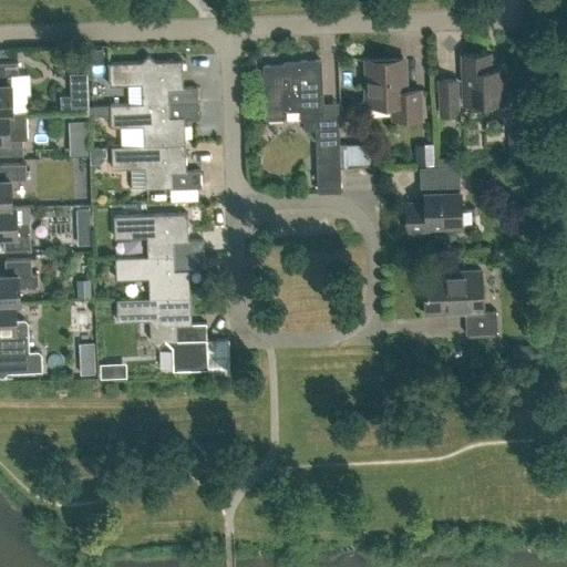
[(463,54),(464,104),(504,102),(503,69),(488,69),(488,53),(463,54)]
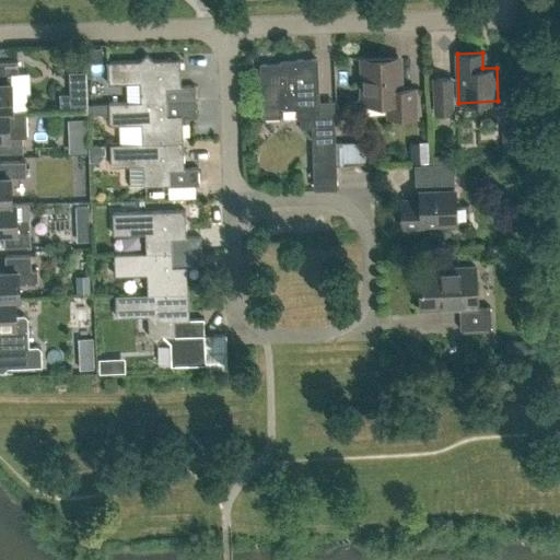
[(196,101),(195,85),(181,85),(179,59),(153,60),(147,54),(140,60),(107,61),(107,83),(140,82),(140,102),(140,103),(196,101)]
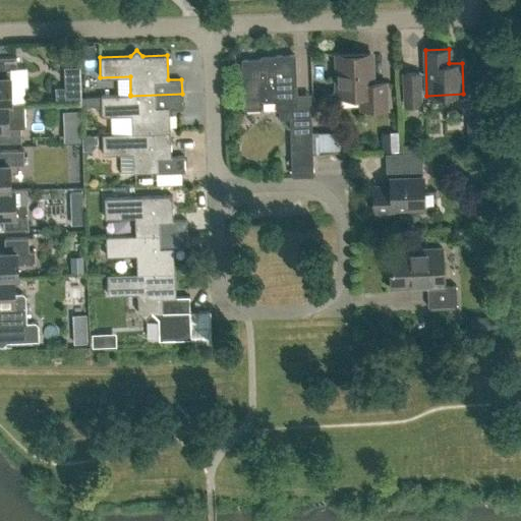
[(336,91),(339,94),(339,97),(360,96),(361,109),(386,108),(386,81),(370,81),(369,52),(338,53),(339,80),(336,83),(336,91)]
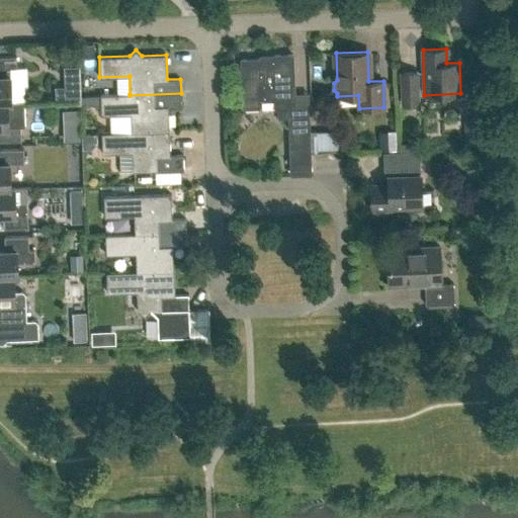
[(274,99),(275,108),(294,107),(292,54),(273,55),(274,58),(241,59),(242,106),(245,108),(260,108),(263,104),(263,100),(274,99)]
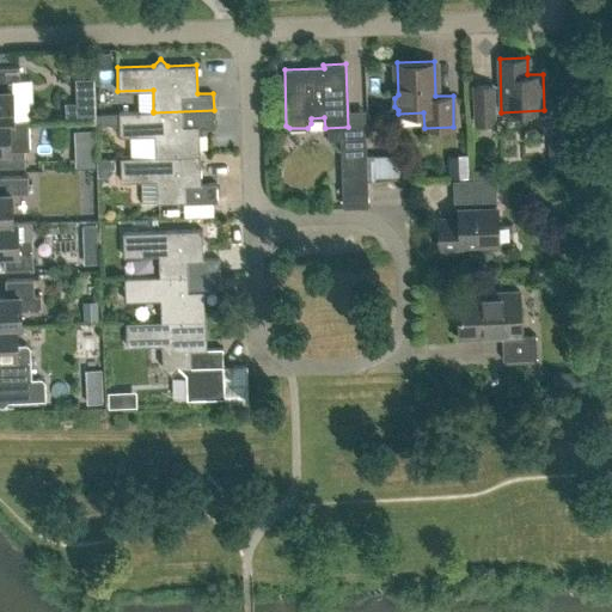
[(0,120),(8,120),(8,121),(13,121),(13,120),(12,80),(19,80),(19,66),(0,66),(0,120)]
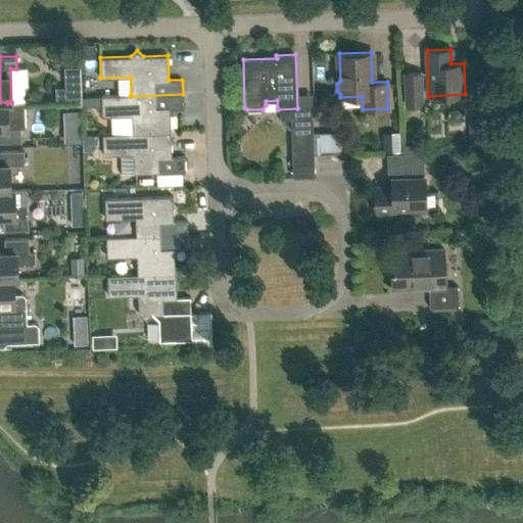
[(63,88),(53,88),(54,101),(79,100),(78,67),(62,67),(63,88)]
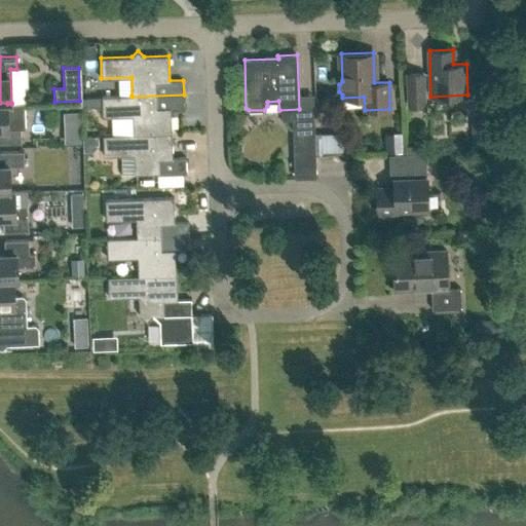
[(408,73),(409,106),(423,106),(422,73),(408,73)]
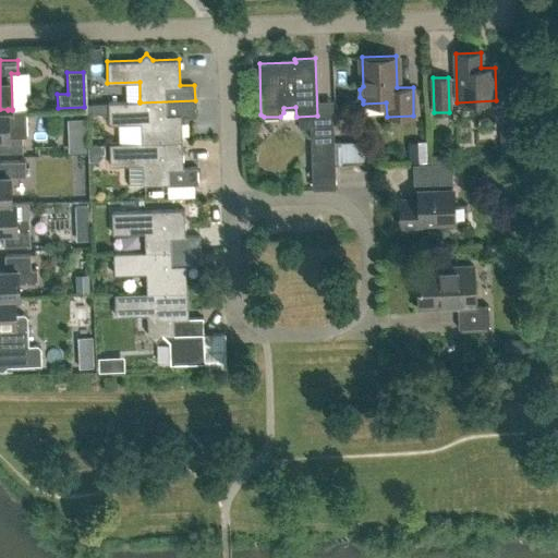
[(109,124),(141,123),(141,142),(141,143),(182,142),(181,116),(195,114),(195,100),(140,102),(140,101),(108,102),(109,124)]
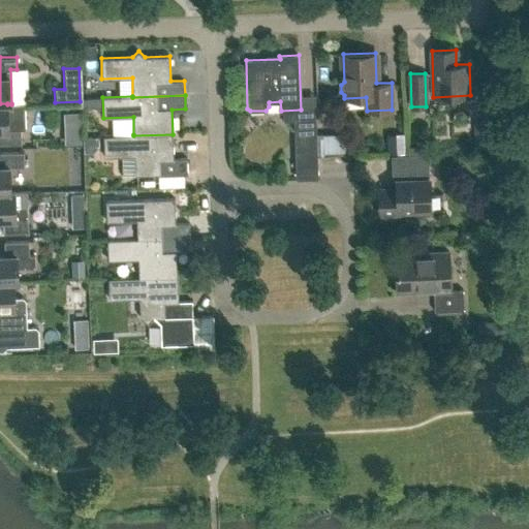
[(0,144),(22,144),(21,129),(24,129),(23,104),(11,104),(7,104),(7,103),(0,103),(0,144)]
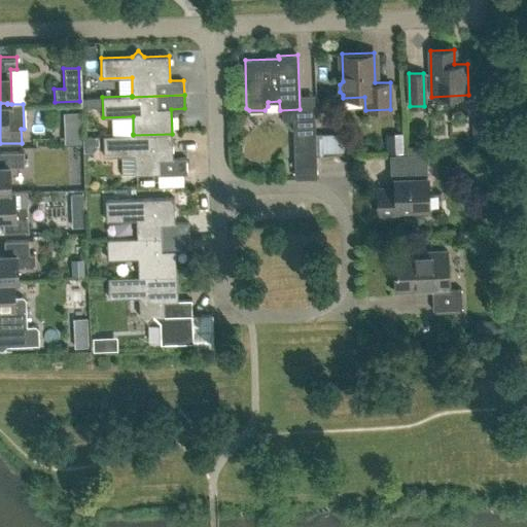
[(28,119),(31,134),(45,132),(42,116),(28,119)]
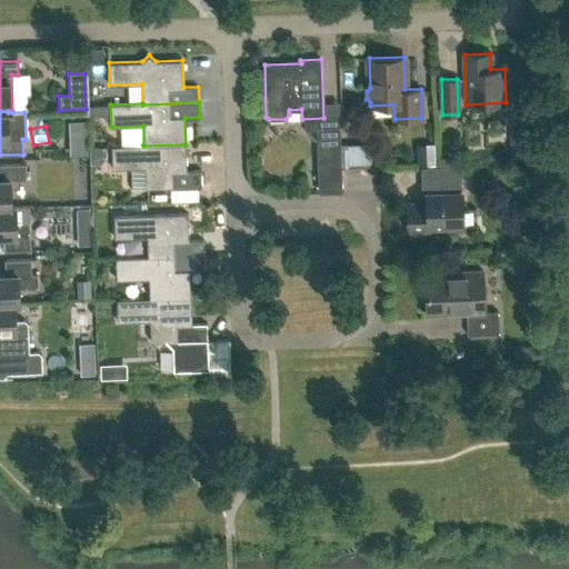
[(317,127),(319,179),(341,178),(339,126),(317,127)]
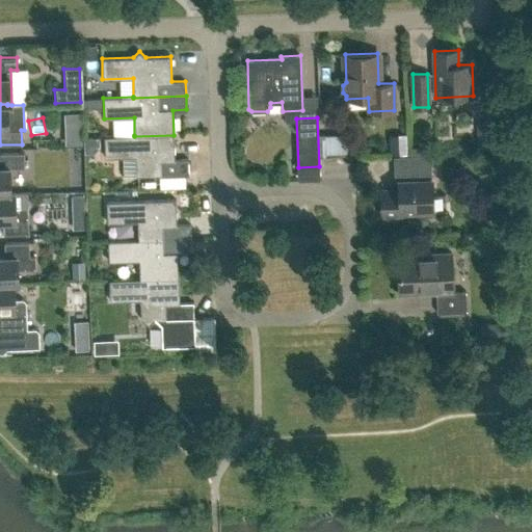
[(478,148),(496,147),(495,134),(478,135),(478,148)]
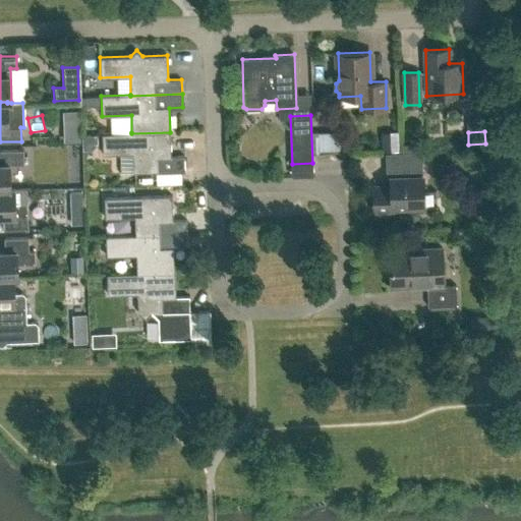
[(77,132),(62,133),(62,141),(78,141),(77,132)]
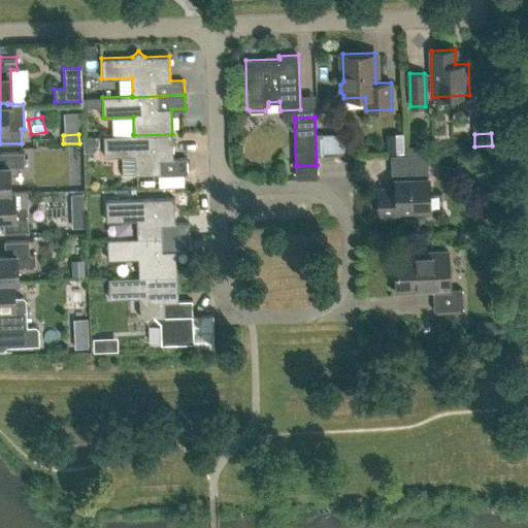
[(103,135),(104,156),(134,155),(135,174),(159,173),(159,174),(188,173),(187,158),(173,158),(172,134),(133,135),(133,134),(103,135)]
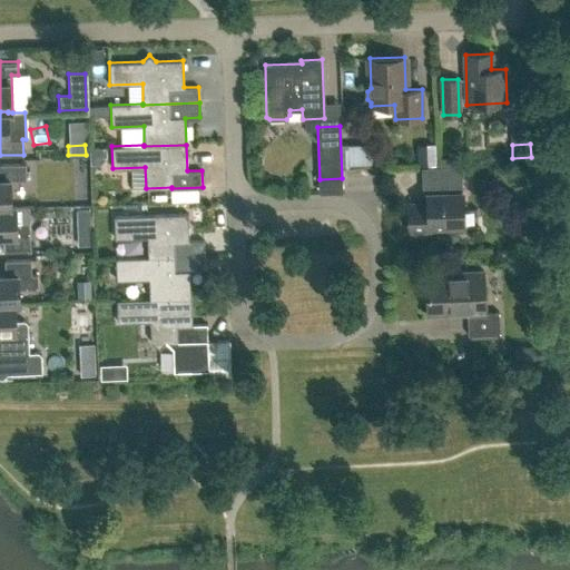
[(414,159),(415,179),(455,177),(454,157),(414,159)]
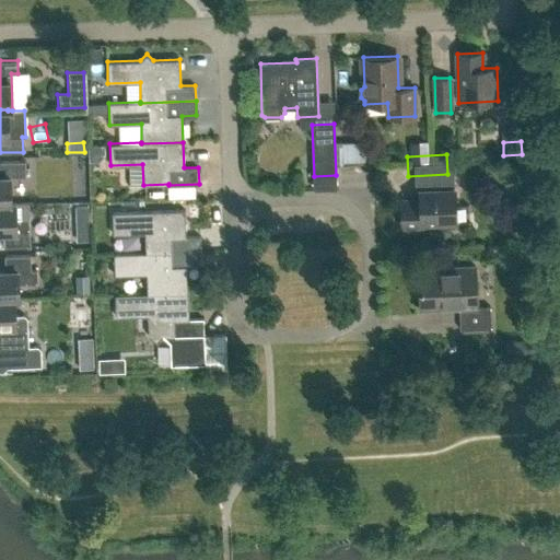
[(0,203),(11,203),(10,177),(26,176),(25,161),(0,161),(0,203)]
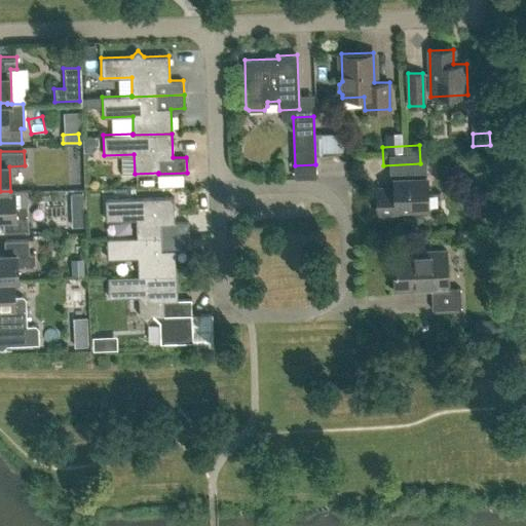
[(395,180),(395,188),(377,189),(378,213),(397,212),(397,210),(427,209),(426,165),(389,166),(389,180),(395,180)]
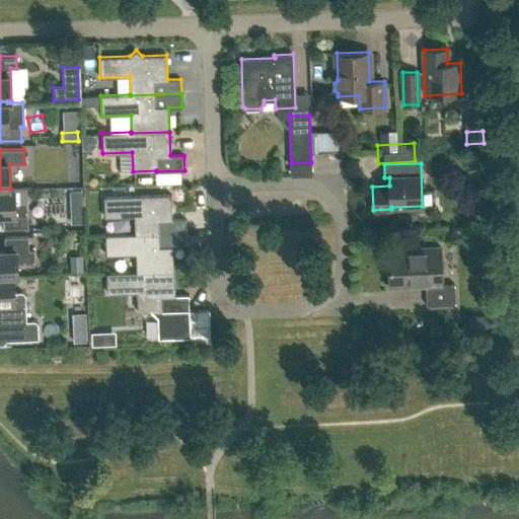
[(30,188),(14,189),(10,189),(0,189),(0,214),(3,215),(4,229),(28,228),(26,189),(30,189),(30,188)]
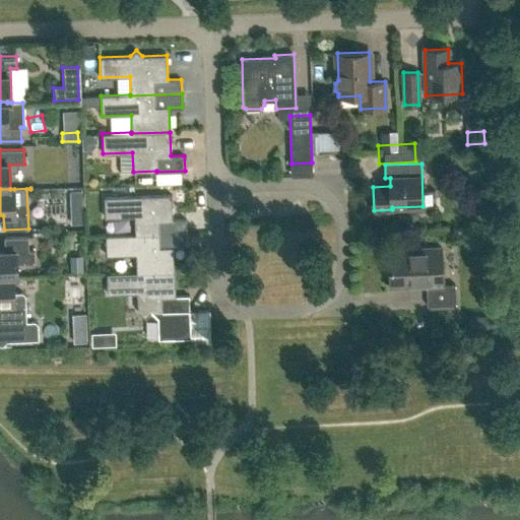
[(82,191),(70,192),(71,202),(83,201),(82,191)]
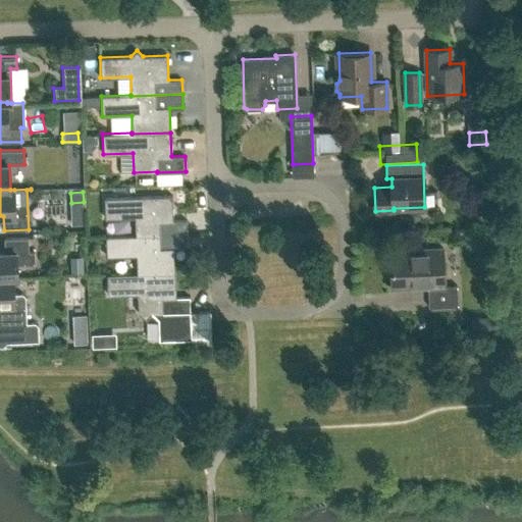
[(187,220),(173,220),(172,196),(104,198),(105,218),(135,217),(136,236),(188,233),(187,220)]
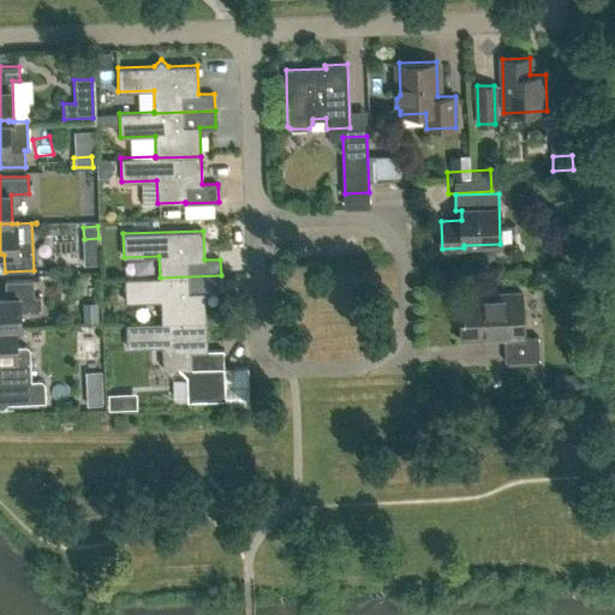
[(206,293),(221,292),(221,275),(160,278),(125,279),(125,303),(161,302),(161,322),(161,323),(207,321),(206,293)]
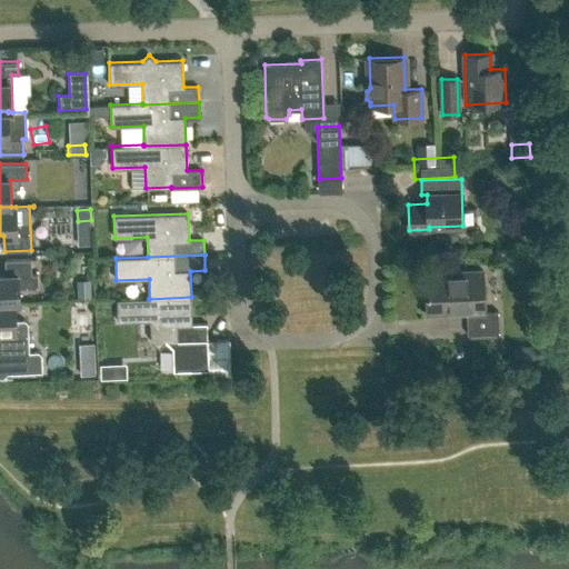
[(5,276),(0,275),(0,302),(15,302),(15,303),(19,303),(19,289),(38,288),(38,275),(31,275),(31,259),(5,260),(5,276)]
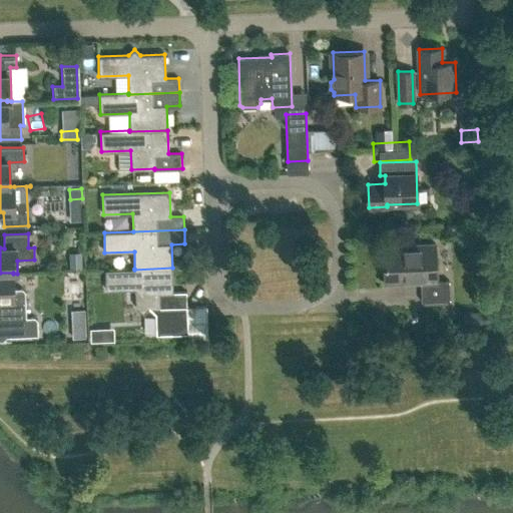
[(422,302),(450,301),(449,281),(437,281),(435,243),(383,245),(385,284),(421,282),(422,302)]
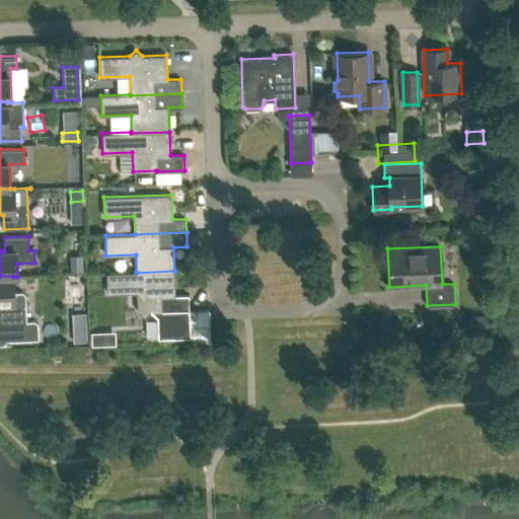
[(190,337),(190,310),(189,295),(175,295),(174,271),(136,273),(136,272),(106,273),(107,293),(137,292),(138,310),(145,317),(151,311),(157,317),(158,338),(190,337)]
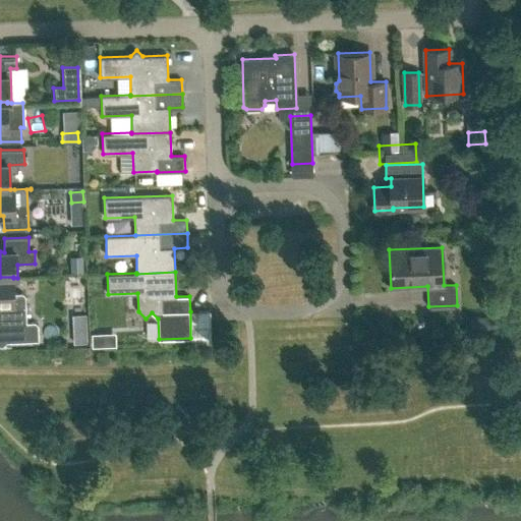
[(14,293),(13,278),(13,277),(0,277),(0,324),(6,324),(6,342),(39,341),(38,325),(35,322),(26,322),(25,295),(22,292),(14,293)]
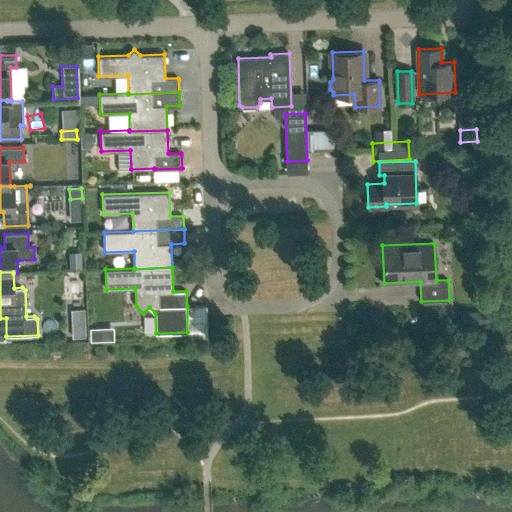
[(476,311),(476,323),(485,323),(486,323),(486,311),(485,311),(476,311)]
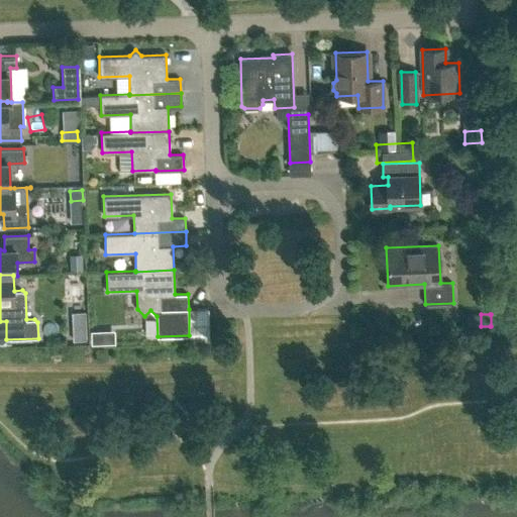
[(84,329),(70,330),(70,341),(84,340),(84,329)]
